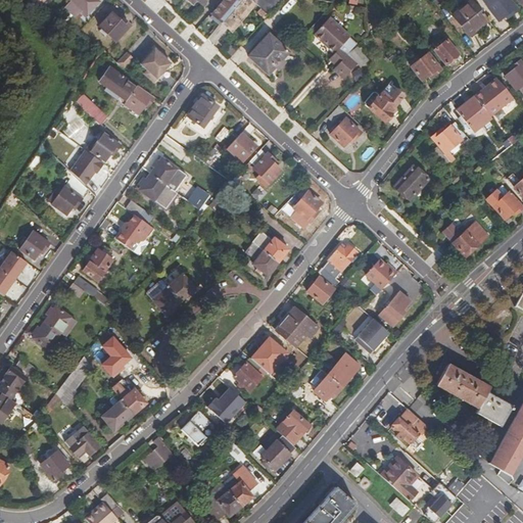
[(70,0),(80,8),(84,12),(87,15),(99,2),(96,0),(70,0)]
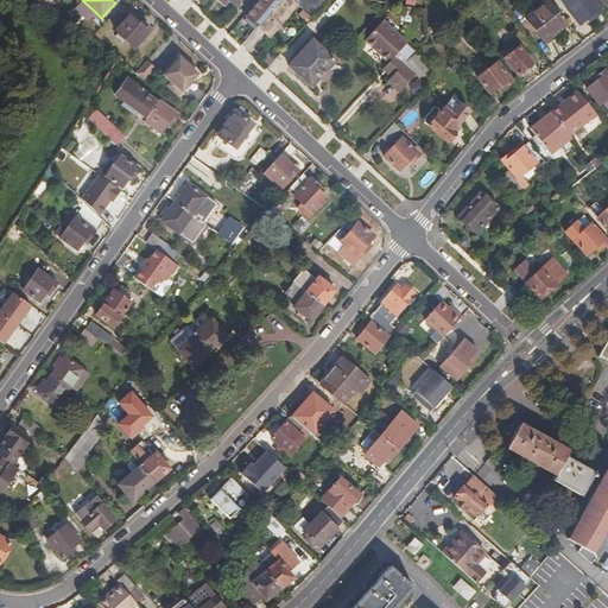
[(230,1),(235,6),(240,0),(208,0),(221,11),(230,1)]
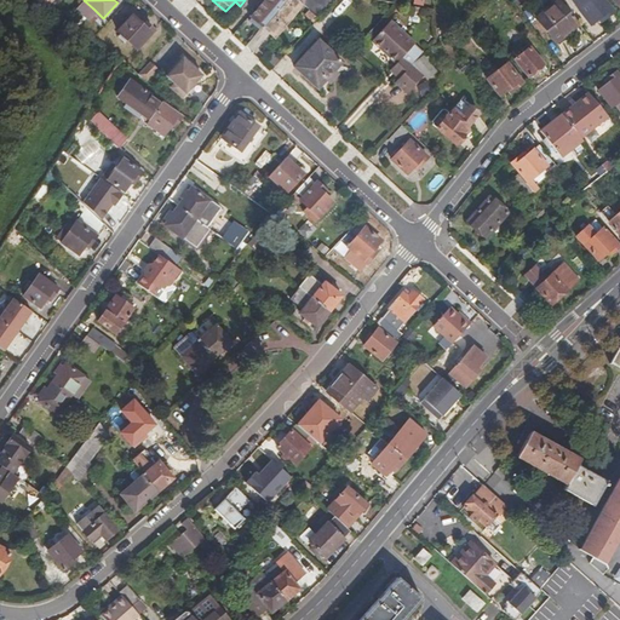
[(273,40),(303,5),(297,0),(265,0),(251,17),(263,27),(247,44),(254,50),(268,35),(273,40)]
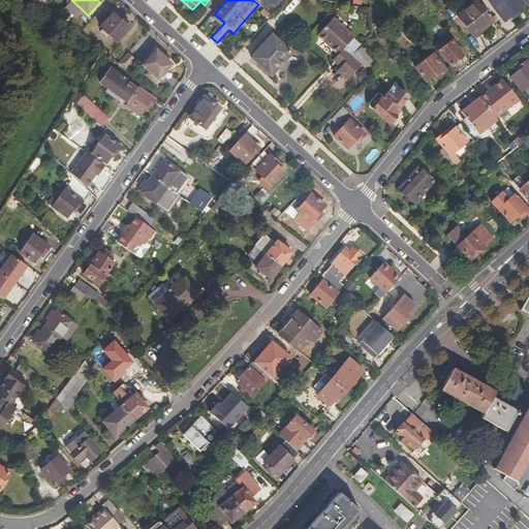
[(261,7),(271,16),(285,0),(260,0),(259,5),(261,7)]
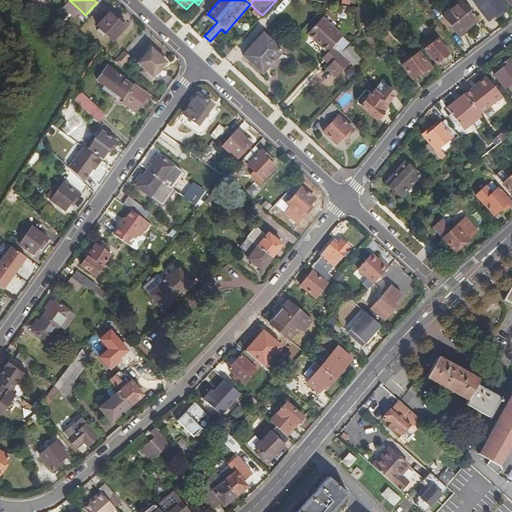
[(280,12),(288,2),(285,0),(281,0),(275,9),(280,12)]
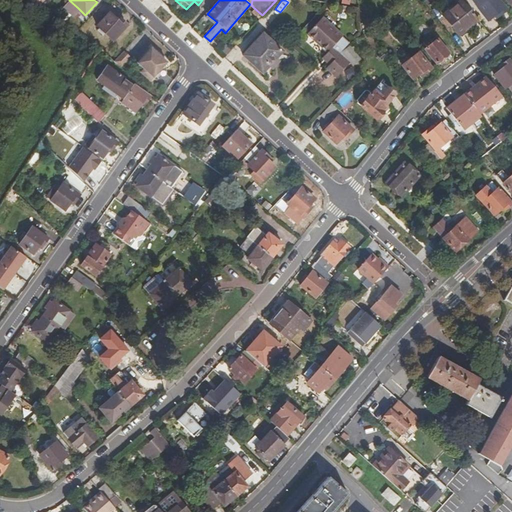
[(459,36),(478,21),(462,0),(443,15),(459,36)]
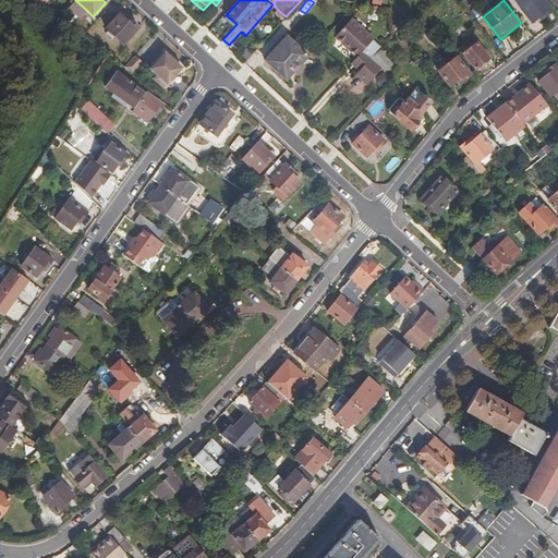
[(543,13),(544,15),(545,15),(553,10),(544,0),(514,0),(526,15),(532,22),(538,16),(543,13)]
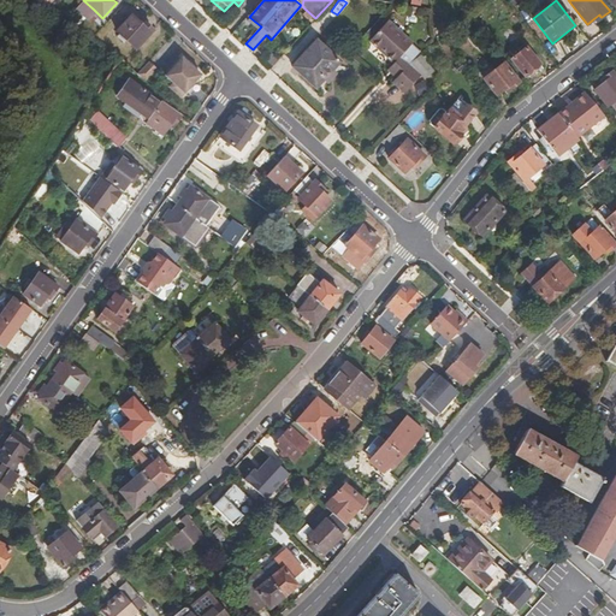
[(312,23),(315,18),(304,9),(300,12),(312,23)]
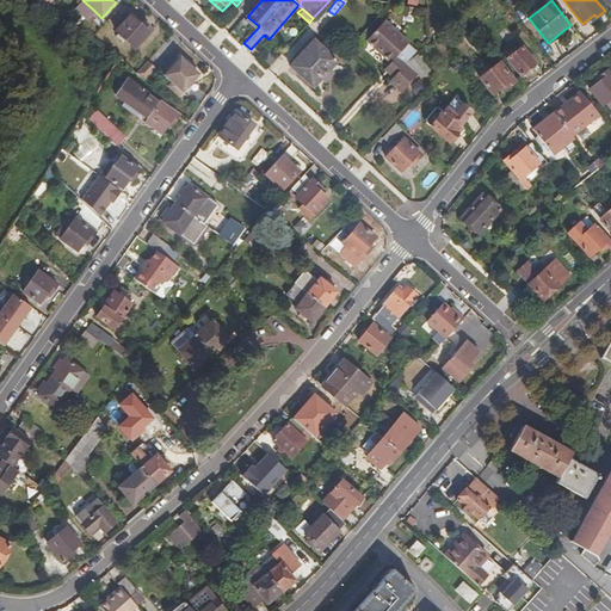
[(143,23),(141,26),(130,16),(116,31),(134,48),(152,30),(143,23)]
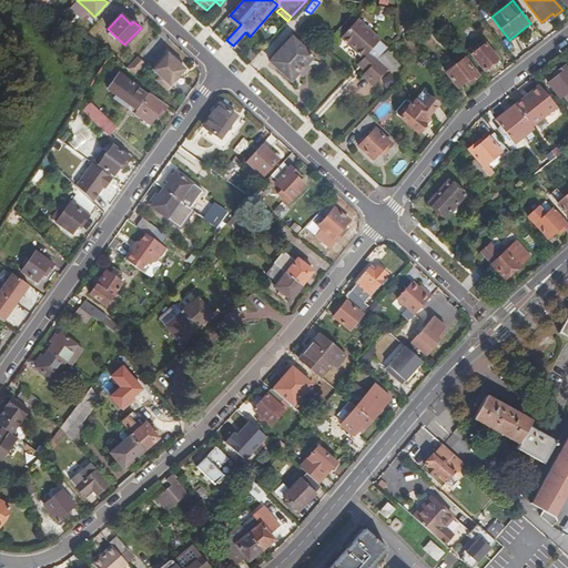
[(353,21),(347,17),(336,29),(342,34),(353,21)]
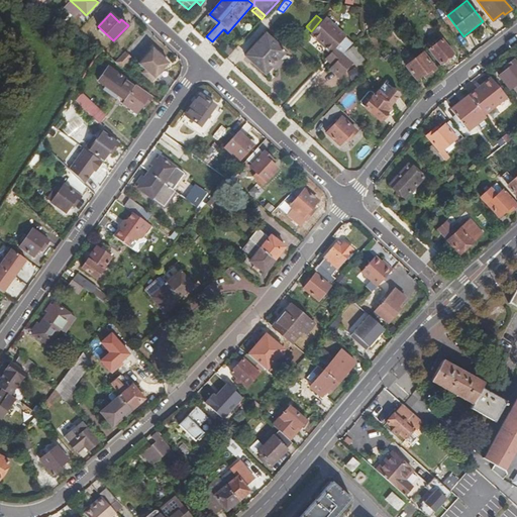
[(78,31),(86,23),(81,18),(72,27),(78,31)]
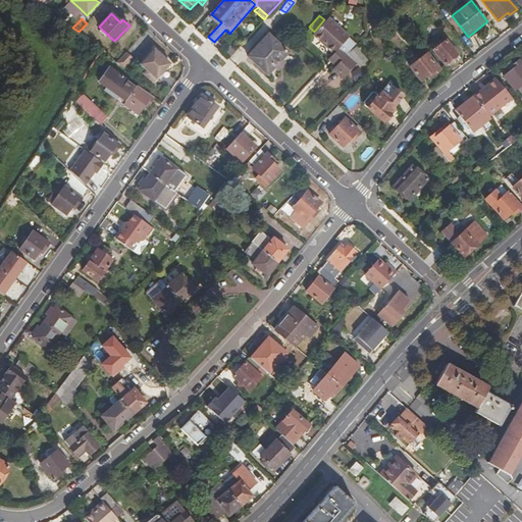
[(247,56),(268,74),(289,52),(268,34),(247,56)]
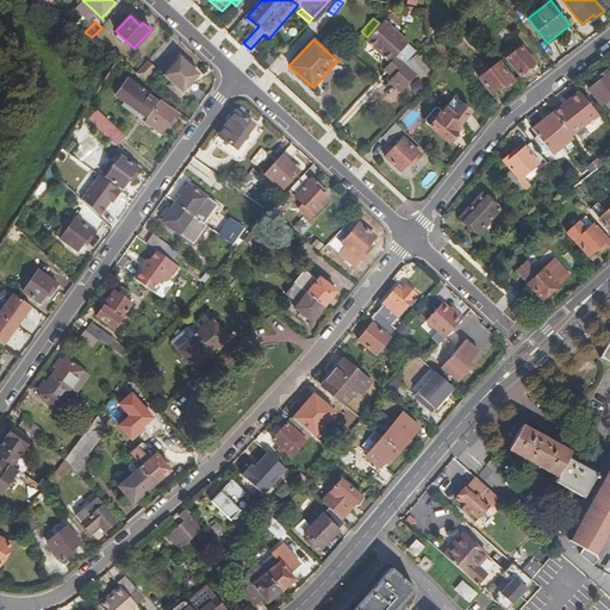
[(521,76),(535,64),(521,44),(514,50),(515,53),(506,58),(521,76)]
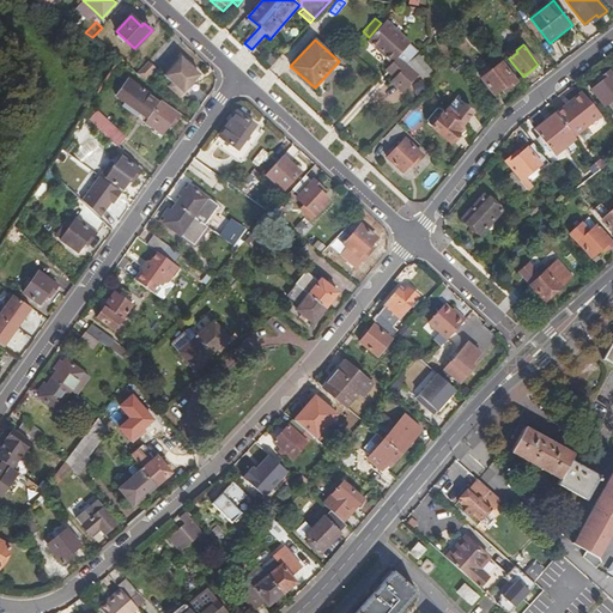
[(188,64),(181,56),(164,76),(170,82),(165,86),(178,97),(196,77),(186,67),(188,64)]
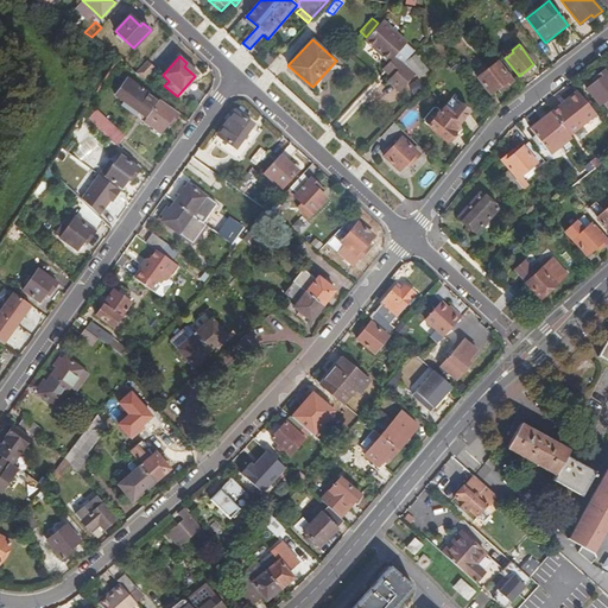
[(119,57),(102,82),(109,87),(125,62),(119,57)]
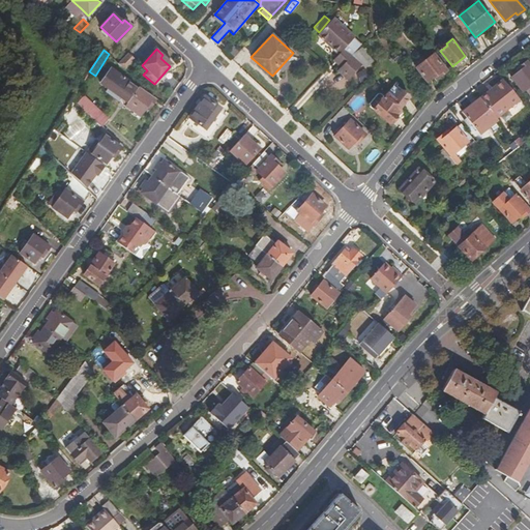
[(118,63),(125,69),(136,58),(128,52),(118,63)]
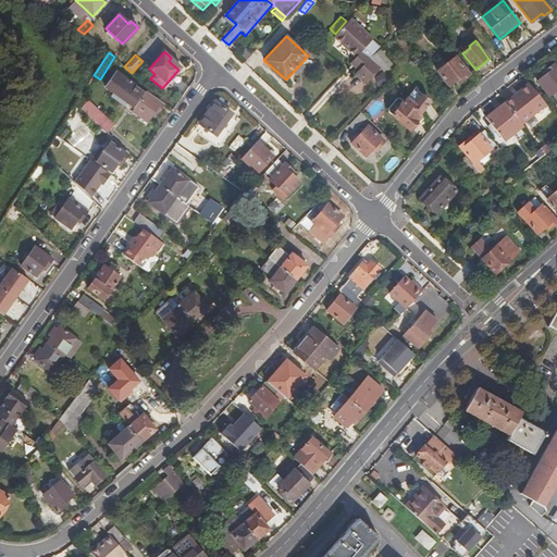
[(350,63),(358,70),(364,63),(357,57),(350,63)]
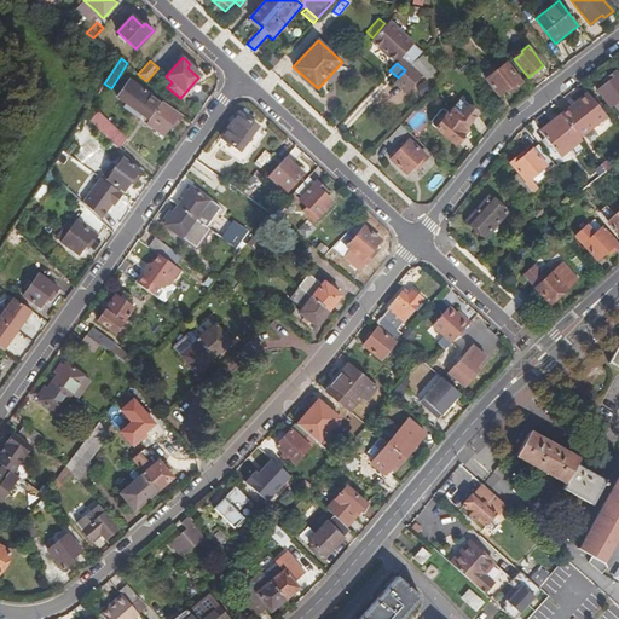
[(510,87),(513,90),(521,84),(507,63),(486,79),(498,96),(507,90),(510,87)]
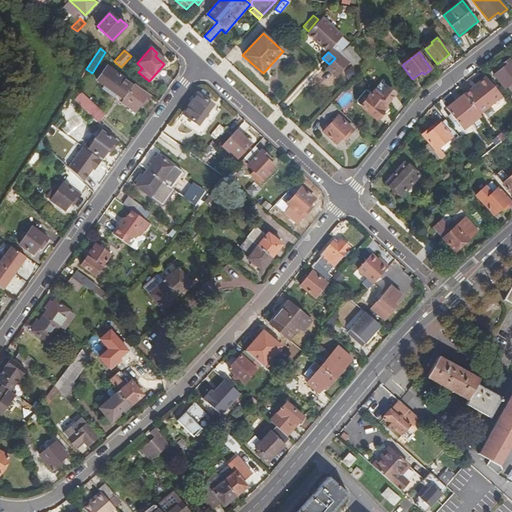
[(511,63),(509,59),(502,65),(504,67),(501,69),(494,74),(505,88),(511,83),(511,63)]
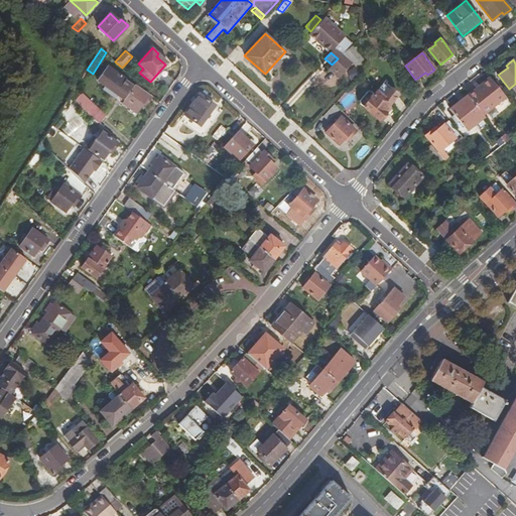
[(147,104),(151,98),(134,86),(134,87),(125,81),(126,80),(107,67),(97,81),(124,100),(122,103),(137,113),(144,103),(147,104)]
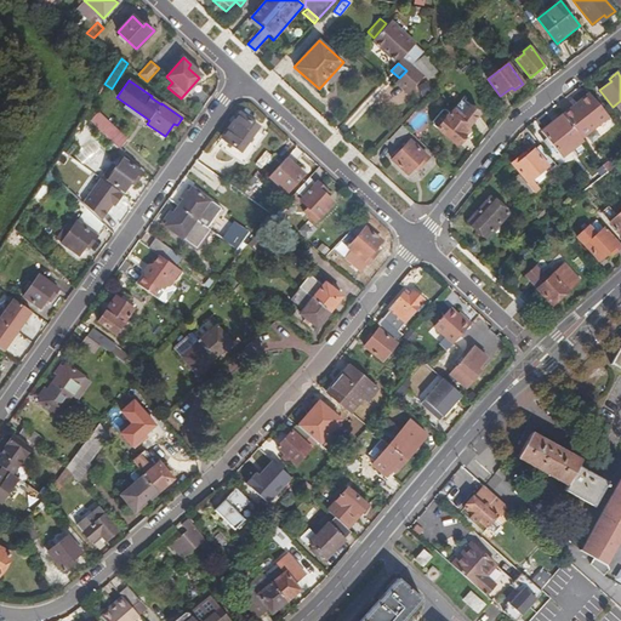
[(582,104),(577,108),(565,118),(580,136),(587,130),(588,132),(608,117),(605,114),(588,93),(580,101),(582,104)]
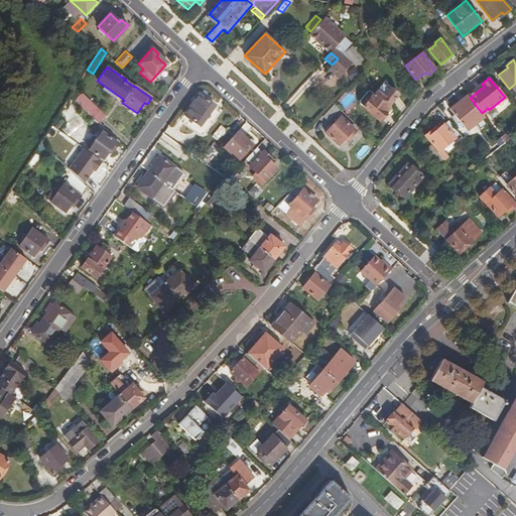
[(359,101),(359,103),(363,106),(379,120),(386,112),(385,111),(389,107),(389,106),(399,94),(390,88),(389,90),(382,85),(373,94),(370,91),(367,92),(359,101)]
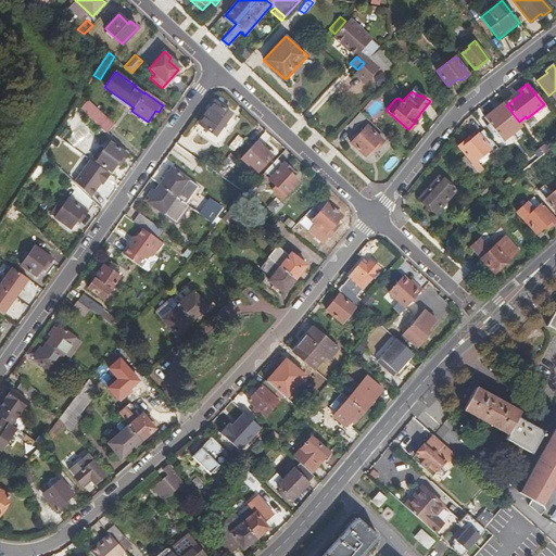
[(83,110),(106,133),(113,124),(87,101),(80,108),(83,110)]
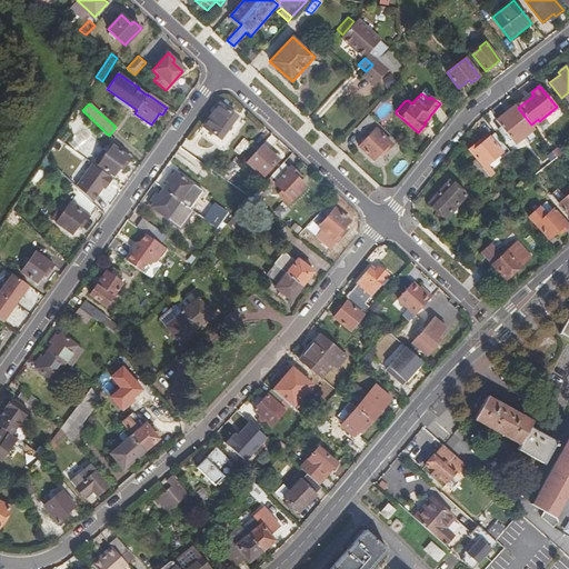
[(202,127),(219,138),(235,116),(219,103),(202,127)]
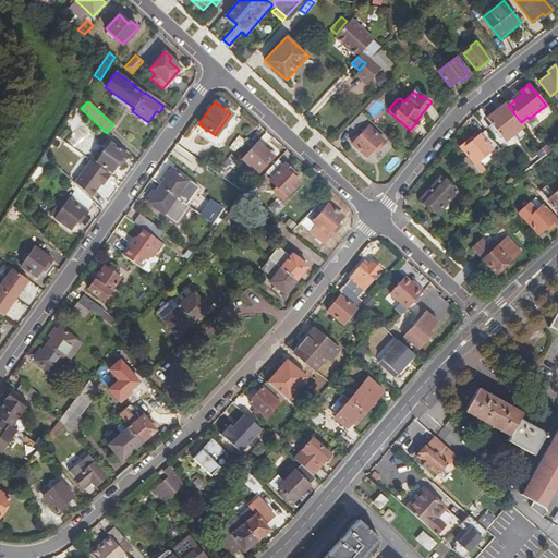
[(521,122),(508,106),(506,102),(486,118),(504,141),(523,124),(522,124),(521,122)]
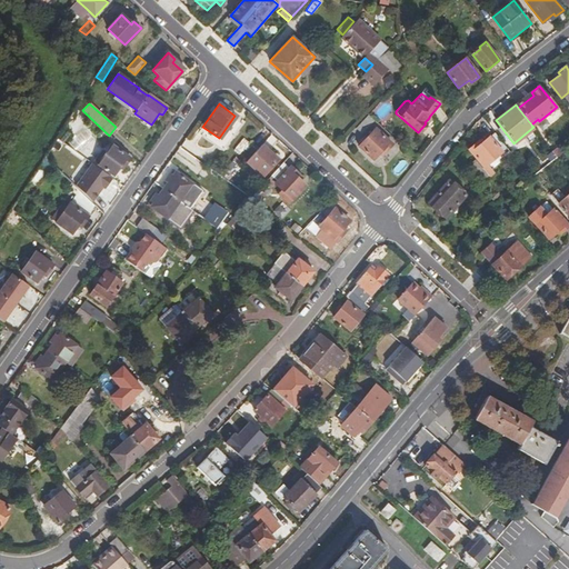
[(82,110),(77,106),(69,119),(73,123),(85,112),(82,110)]
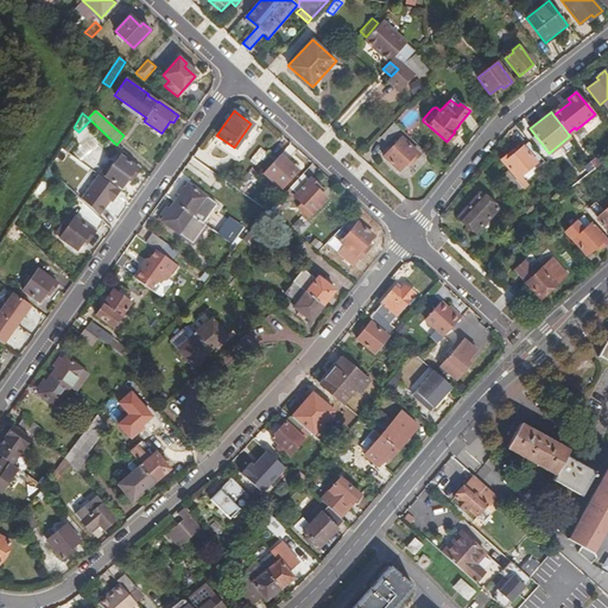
[(392,124),(379,138),(386,144),(399,130),(392,124)]
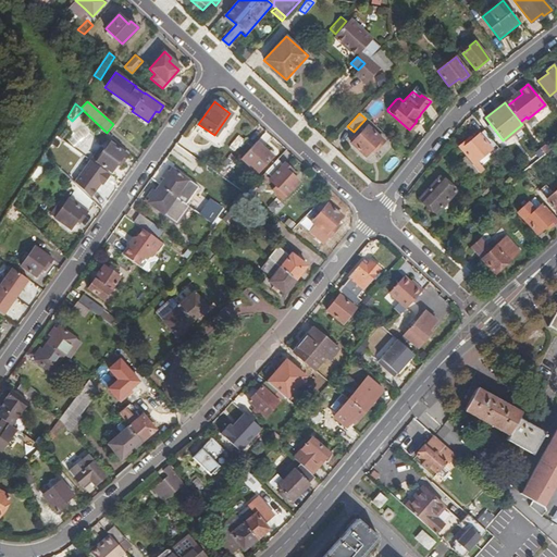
[(379,137),(368,127),(367,126),(359,136),(357,134),(353,138),(355,140),(351,144),(366,157),(372,150),(372,149),(375,146),(378,149),(384,143),(379,137)]
